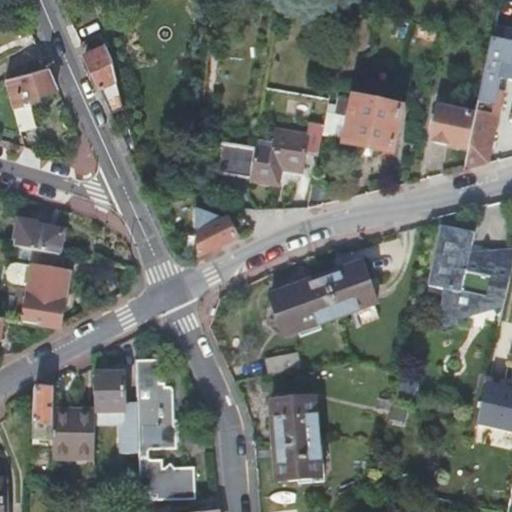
[(511,1),(508,1),(502,0),(499,0),(464,171),(489,165),(511,56),(511,1)]
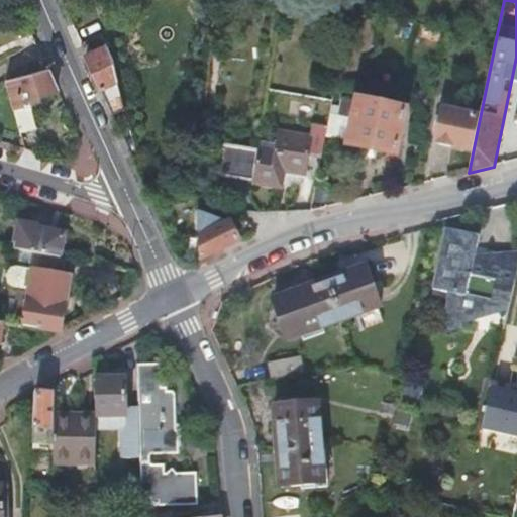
[(86,54),(107,46),(102,34),(81,41),(86,54)]
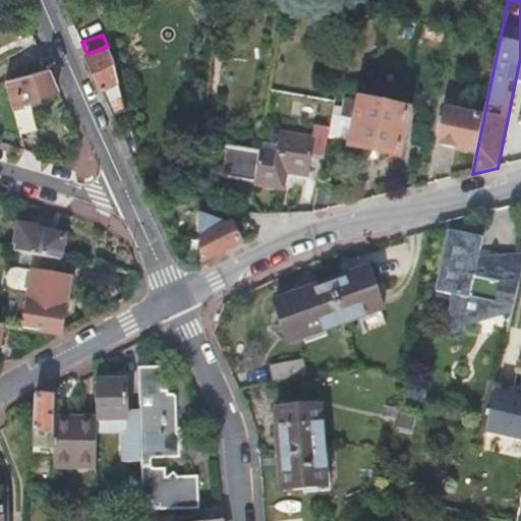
[(114,60),(108,47),(87,54),(102,89),(119,81),(114,60)]
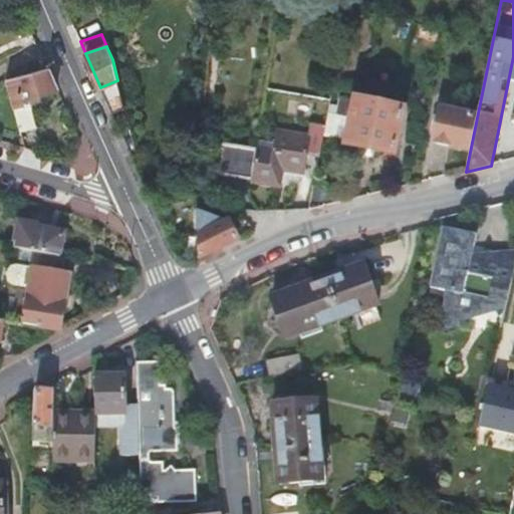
[(58,89),(48,67),(7,79),(21,133),(38,129),(32,104),(41,102),(40,94),(58,89)]
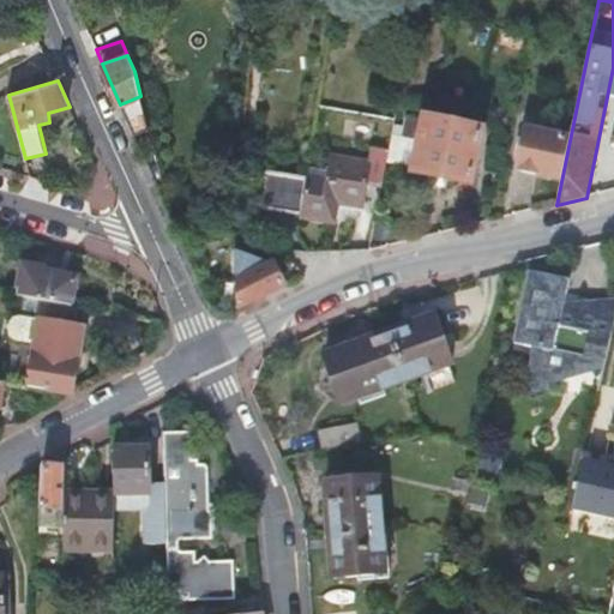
[(427,121),(409,118),(399,166),(416,169),(416,175),(470,186),(482,132),(461,127),(461,125),(447,121),(446,125),(427,120),(427,121)]
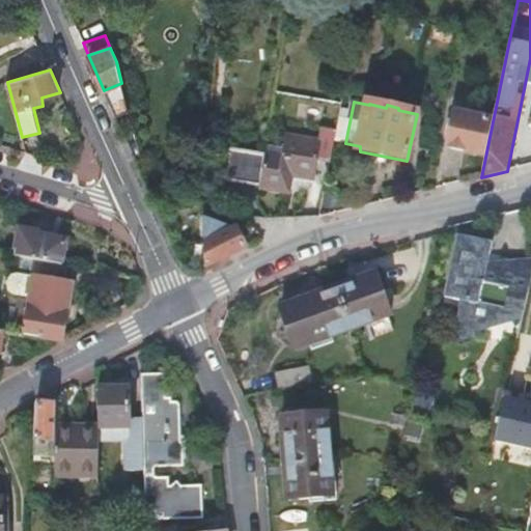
[(491,120),(455,114),(448,148),(482,155),(491,120)]
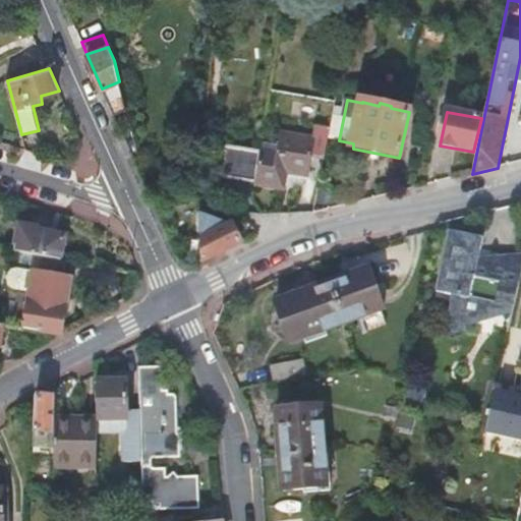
[(310,159),(324,161),(330,129),(315,127),(313,138),(281,132),(277,153),(259,151),(259,153),(254,184),(253,185),(284,190),(287,173),(307,177),(310,159)]
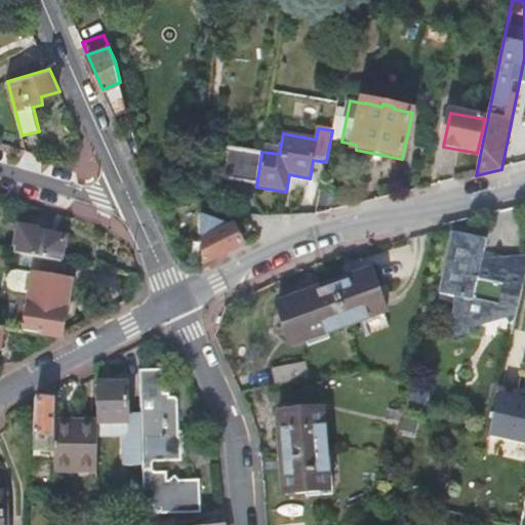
[(224,180),(256,186),(261,154),(228,149),(224,180)]
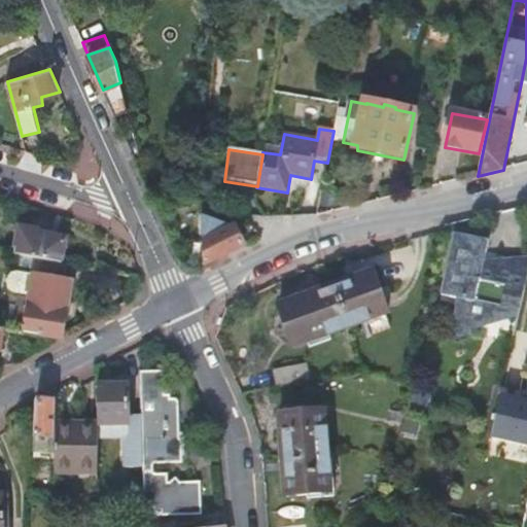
[(236,230),(203,217),(204,266),(245,247),(236,230)]
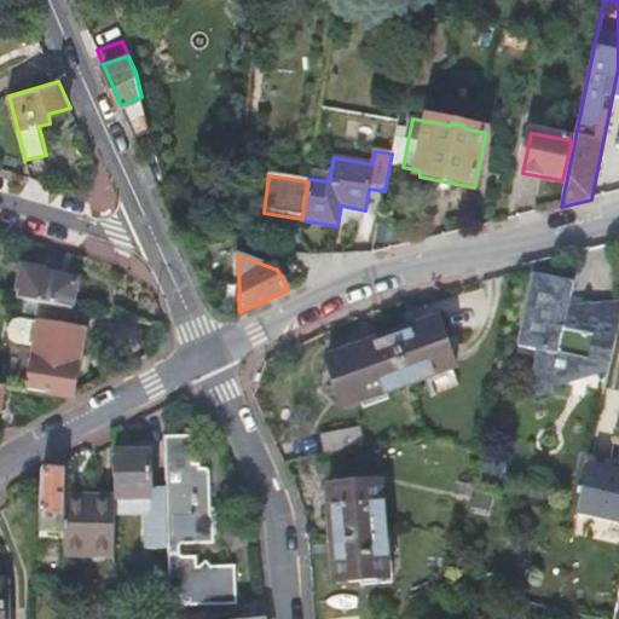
[(19,301),(44,305),(75,311),(80,282),(48,275),(50,273),(24,267),(21,295),(19,301)]
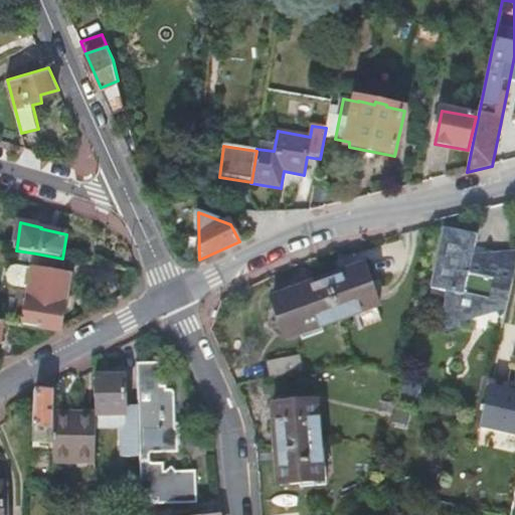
[(461,233),(444,229),(442,240),(461,236),(461,233)]
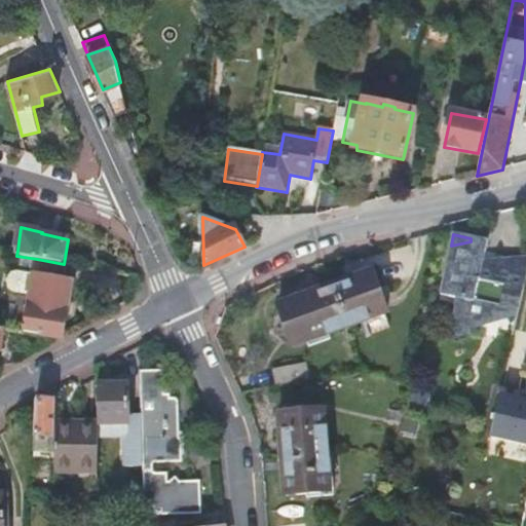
[(483,262),(486,241),(471,238),(471,241),(451,246),(441,296),(461,300),(453,339),(468,336),(471,328),(518,317),(525,279),(525,256),(499,260),(499,269),(482,266),(483,262)]
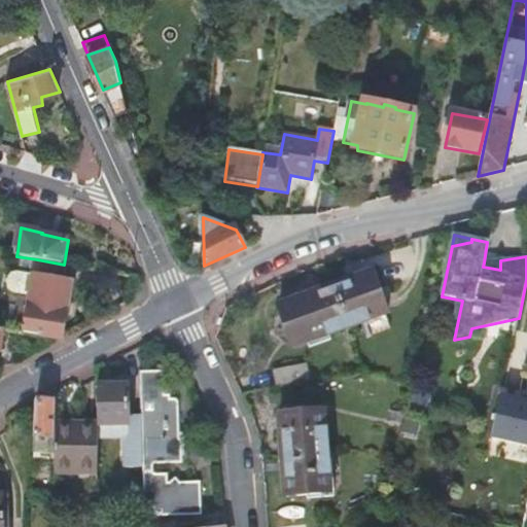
[(25,334),(62,340),(72,283),(66,282),(69,266),(64,265),(37,259),(34,280),(31,300),(25,334)]
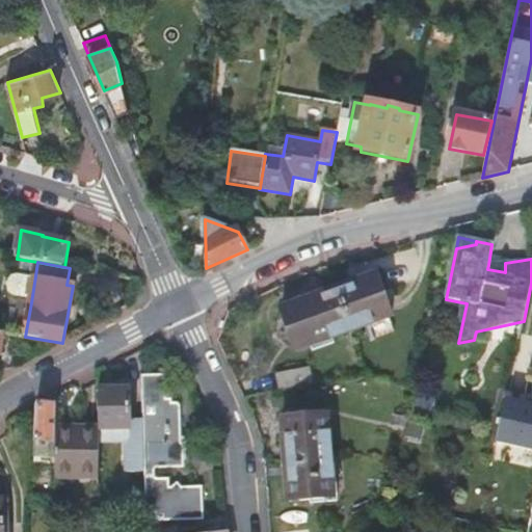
[(505,263),(488,265),(487,269),(505,272),(505,263)]
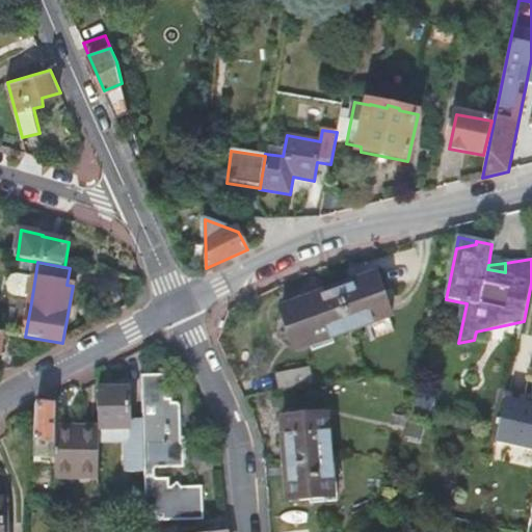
[(376,274),(337,289),(351,331),(372,323),(389,318),(392,317),(376,274)]
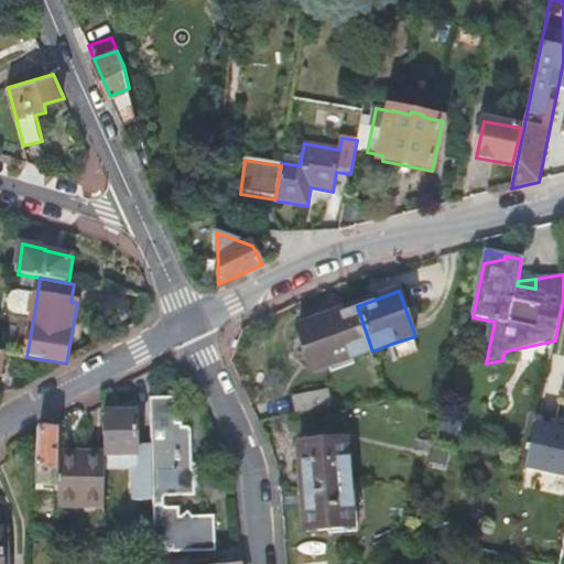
[(33,321),(36,300),(19,296),(12,297),(10,303),(9,308),(10,315),(15,317),(33,321)]
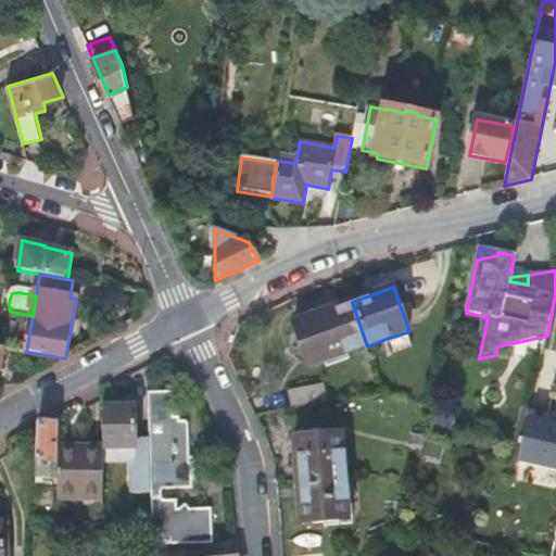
[(367,346),(352,302),(311,316),(311,319),(293,325),(307,364),(325,358),(326,361),(367,346)]
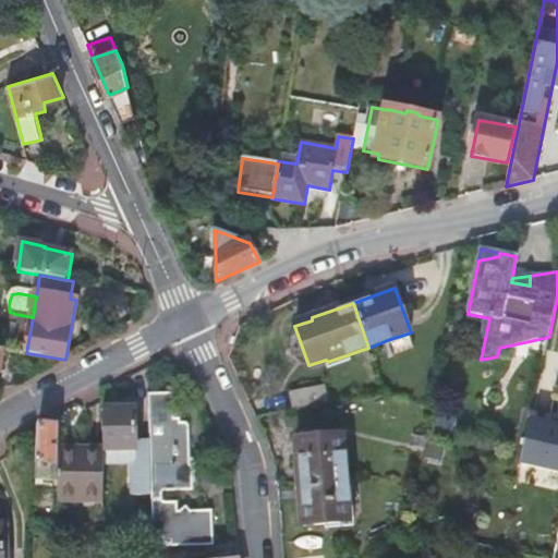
[(413,349),(408,334),(390,339),(397,354),(413,349)]
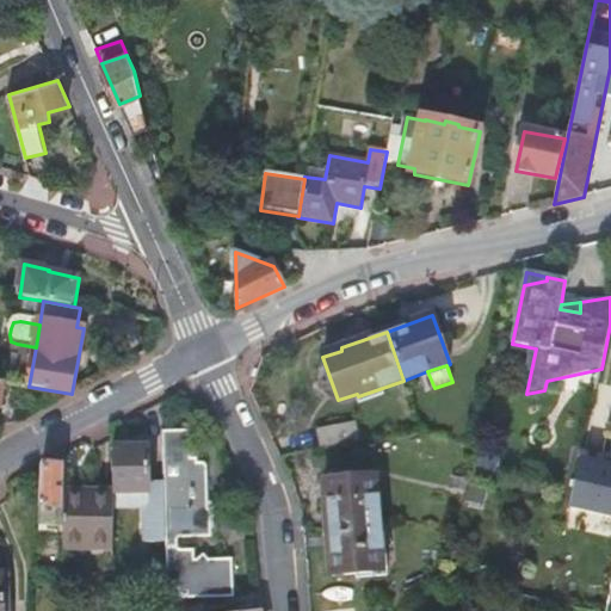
[(320,449),(358,442),(355,424),(318,430),(320,449)]
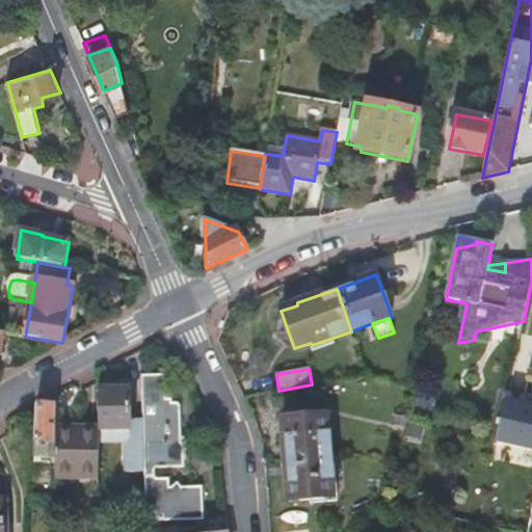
[(144,471),(145,516),(155,515),(155,519),(156,523),(158,524),(203,522),(202,487),(180,487),(177,483),(170,486),(168,486),(169,478),(157,478),(156,478),(155,478),(154,477),(153,476),(153,475),(153,474),(153,473),(153,472),(153,471),(154,470),(154,469),(180,467),(180,459),(183,459),(183,443),(180,443),(180,406),(178,404),(176,403),(174,403),(170,403),(170,390),(165,389),(165,374),(141,375),(143,420),(144,471)]
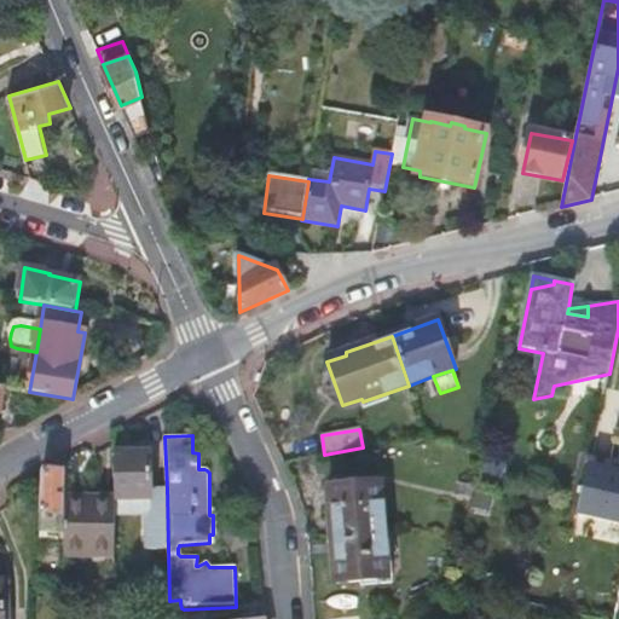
[(148,549),(168,548),(167,489),(150,490),(150,453),(115,455),(115,492),(115,498),(148,498),(148,510),(148,549)]
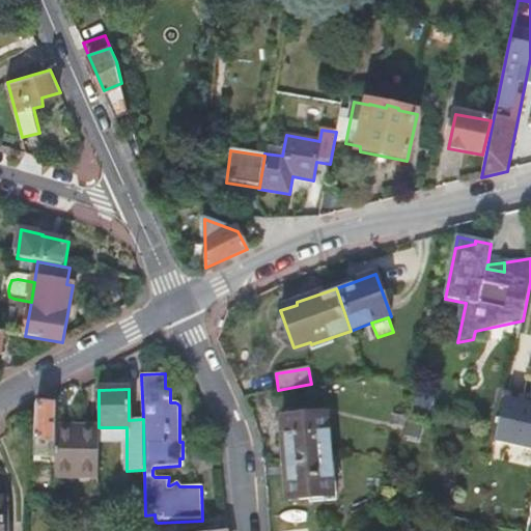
[(530,408),(504,401),(495,444),(530,452),(530,408)]
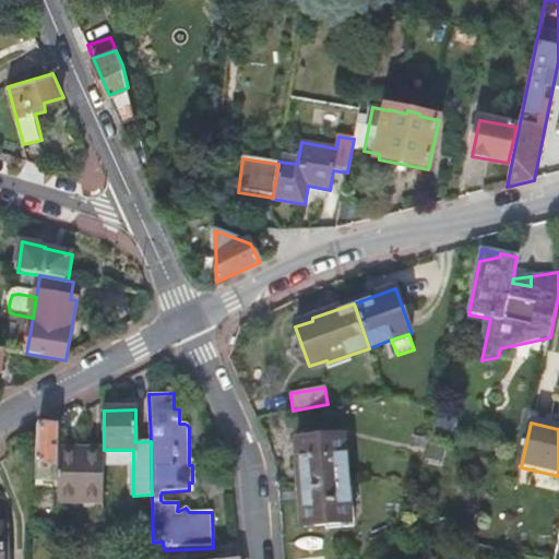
[(59,426),(39,426),(37,463),(45,463),(59,464),(59,450),(59,426)]
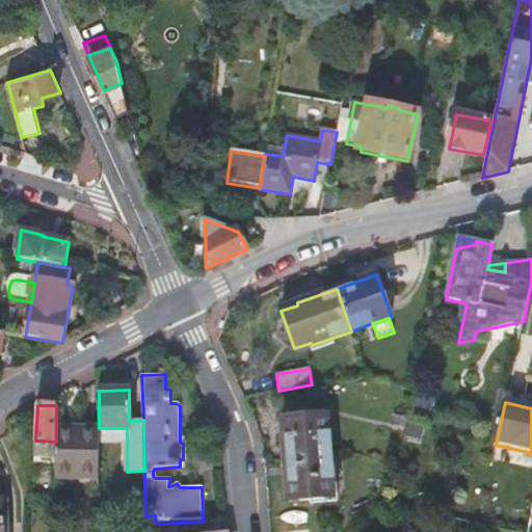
[(334,497),(327,414),(281,418),(288,501),(334,497)]
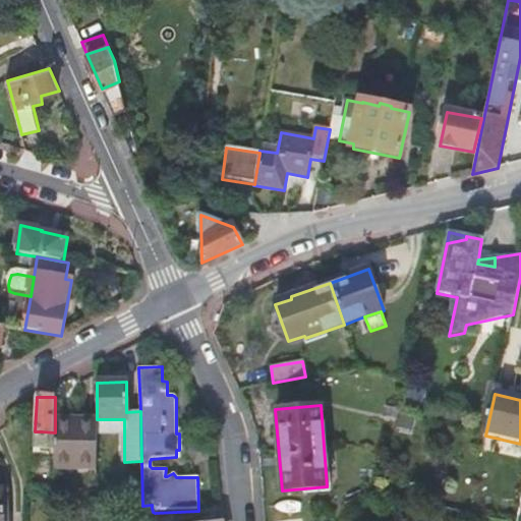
[(55,432),(55,448),(54,474),(98,474),(97,419),(80,419),(55,419),(55,432)]
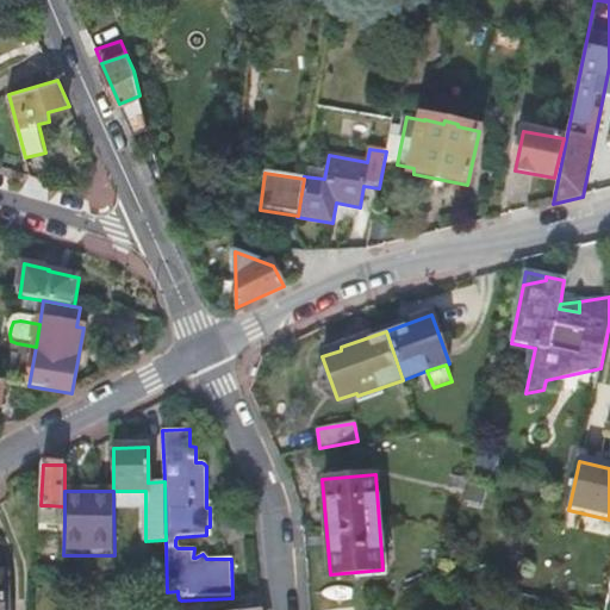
All buildings are outlined.
